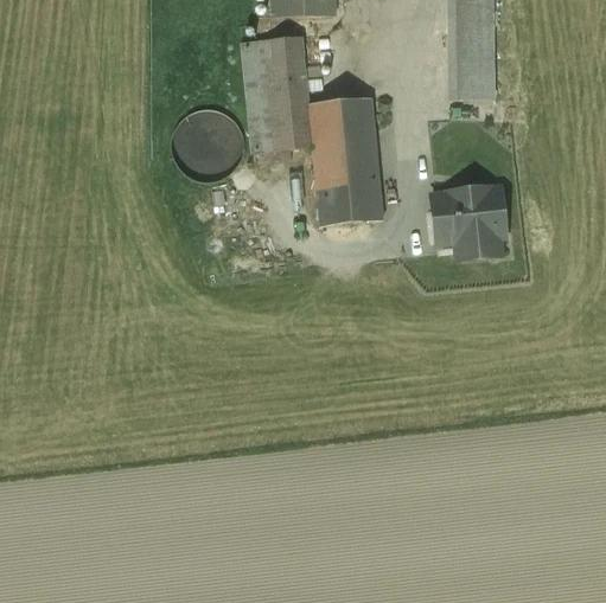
[(273,0),(274,15),(319,15),(318,0),(273,0)]
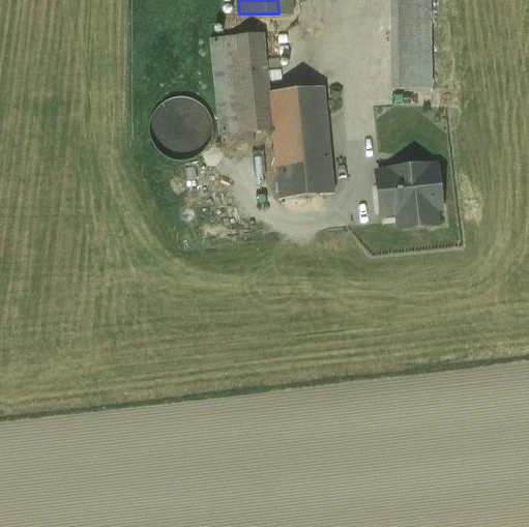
[(431,86),(429,0),(391,0),(394,87),(431,86)]
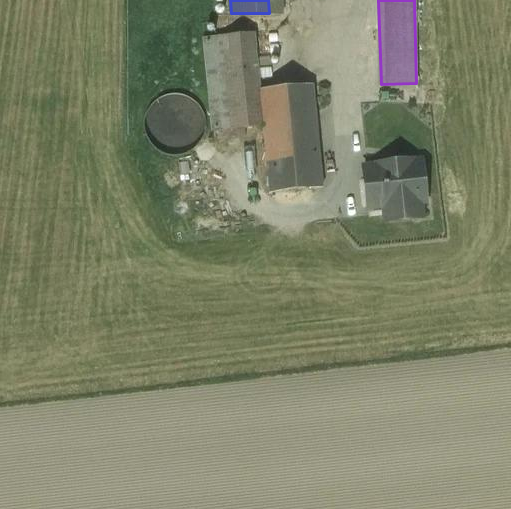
[(260,88),(255,30),(205,35),(214,129),(227,128),(227,135),(246,133),(245,126),(264,124),(270,190),(323,185),(313,83),(260,88)]
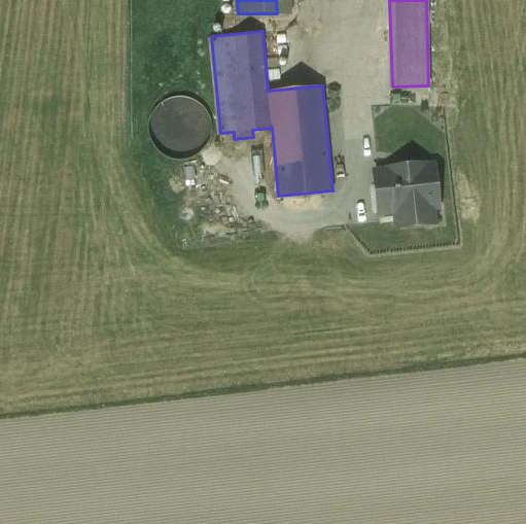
[(183,95),(178,95),(174,96),(171,96),(167,98),(165,99),(162,101),(158,104),(155,107),(153,111),(151,115),(150,118),(149,121),(149,125),(149,129),(149,132),(150,137),(152,141),(154,144),(158,147),(160,150),(162,151),(165,153),(168,155),(172,156),(177,158),(182,158),(189,156),(195,154),(200,151),(203,148),(205,146),(208,142),(210,137),(211,134),(212,130),(212,126),(212,123),(211,119),(211,117),(209,113),(207,109),(204,105),(202,103),(198,100),(194,97),(188,96),(183,95)]
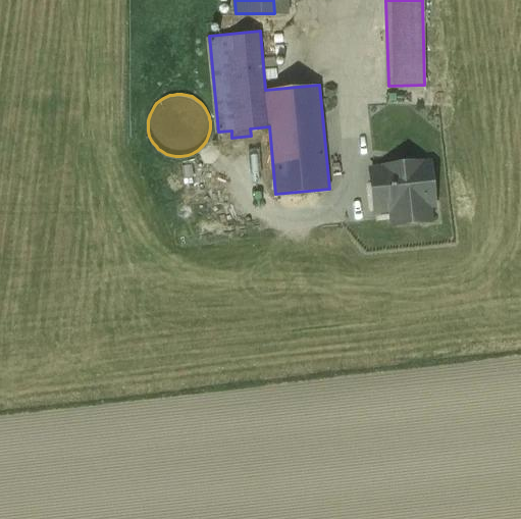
[(421,160),(385,164),(385,167),(371,168),(375,209),(393,207),(395,223),(430,220),(428,203),(434,203),(430,162),(421,163),(421,160)]
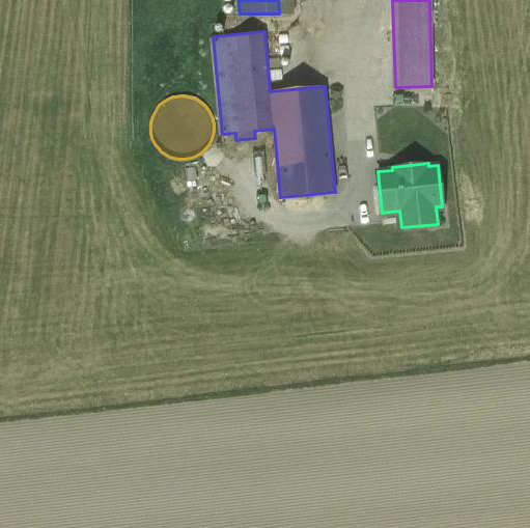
All buildings are outlined.
